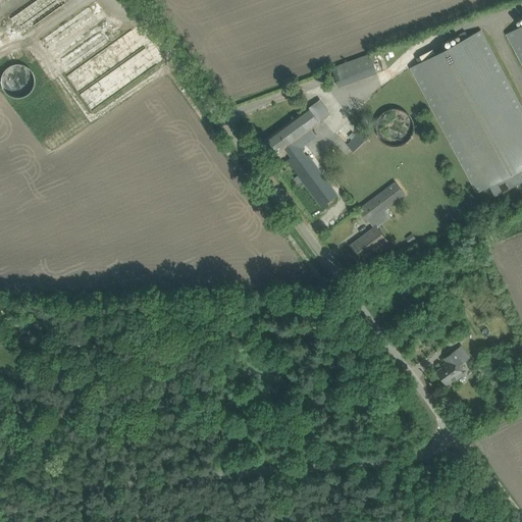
[(0,28),(0,50),(66,3),(64,0),(37,0),(11,18),(12,19),(0,28)]
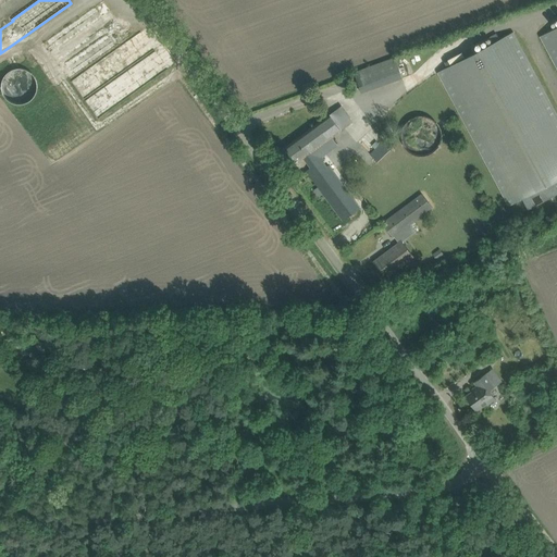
[(103,1),(95,8),(45,42),(70,78),(130,37),(103,1)]
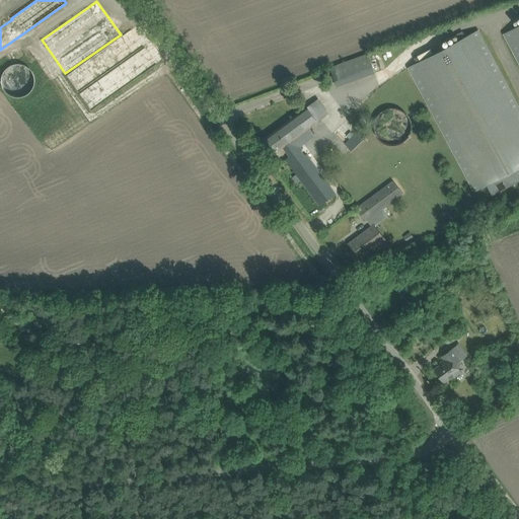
[(518,24),(504,33),(518,63),(518,24)]
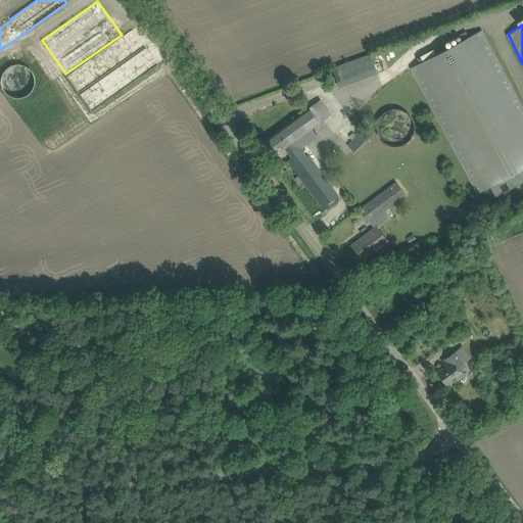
[(522,108),(482,30),(412,66),(477,192),(490,185),(496,196),(522,182),(522,108)]
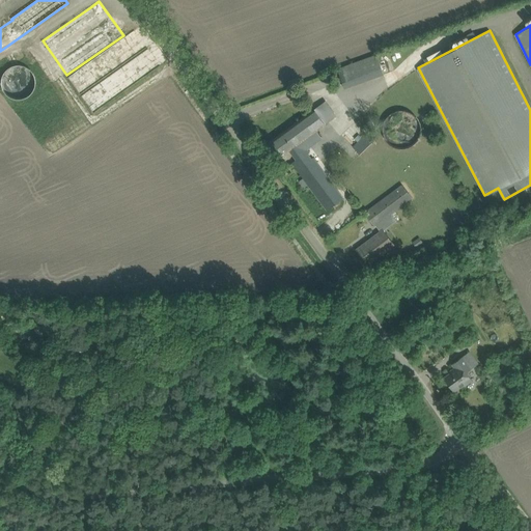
[(338,70),(345,88),(384,74),(376,55),(338,70)]
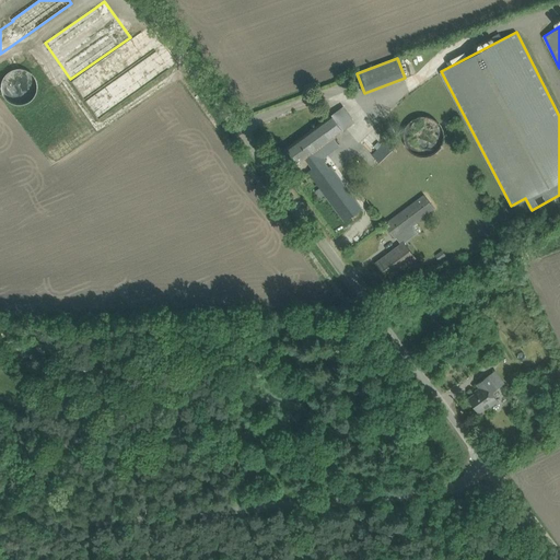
[(1,85),(1,86),(1,89),(1,90),(2,92),(2,93),(3,94),(3,96),(4,97),(6,98),(7,100),(8,101),(9,102),(11,103),(12,104),(13,104),(15,105),(16,105),(19,105),(20,105),(22,105),(23,105),(25,104),(26,104),(27,103),(30,103),(31,102),(32,101),(33,100),(34,98),(35,96),(36,95),(36,94),(37,92),(37,91),(38,89),(38,88),(38,85),(38,84),(37,83),(37,81),(36,80),(36,78),(35,77),(34,76),(33,74),(32,73),(31,72),(30,71),(28,70),(27,70),(25,69),(24,69),(22,68),(21,68),(19,68),(18,68),(16,69),(14,69),(13,69),(11,70),(10,71),(9,71),(8,72),(7,73),(6,74),(4,77),(3,78),(2,79),(2,80),(2,82),(1,83),(1,85)]
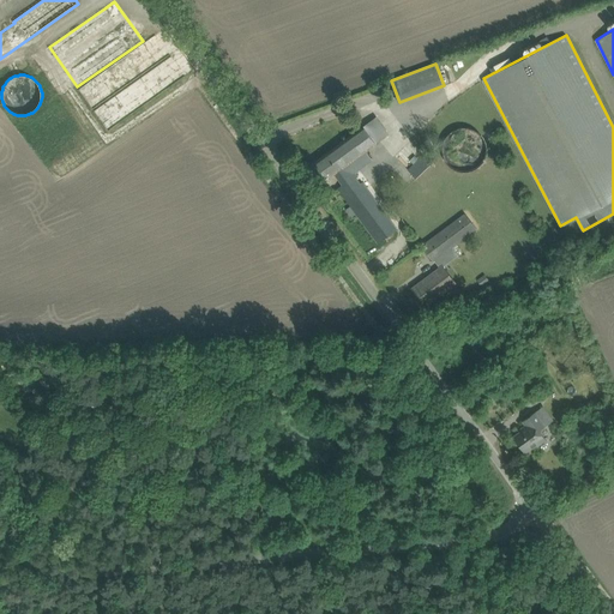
[(318,160),(308,167),(321,184),(335,174),(343,185),(338,188),(378,242),(387,235),(396,228),(361,182),(360,184),(355,176),(357,175),(355,173),(359,170),(351,161),(366,151),(389,134),(375,116),(318,160)]
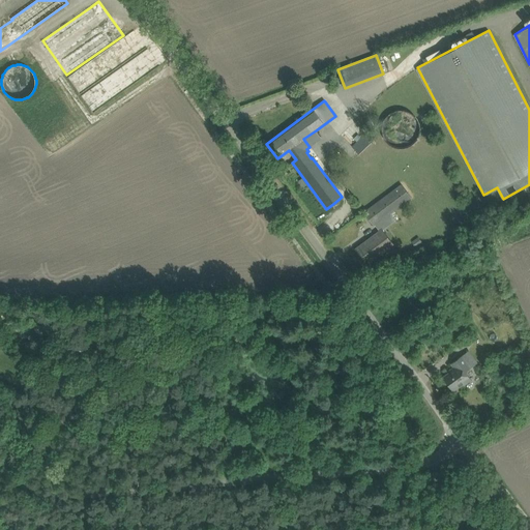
[(395,145),(402,146),(408,145),(414,141),(418,136),(420,129),(419,123),(417,117),(413,112),(408,109),(401,108),(394,109),(389,112),(385,116),(382,121),(382,127),(383,134),(385,139),(389,143),(395,145)]
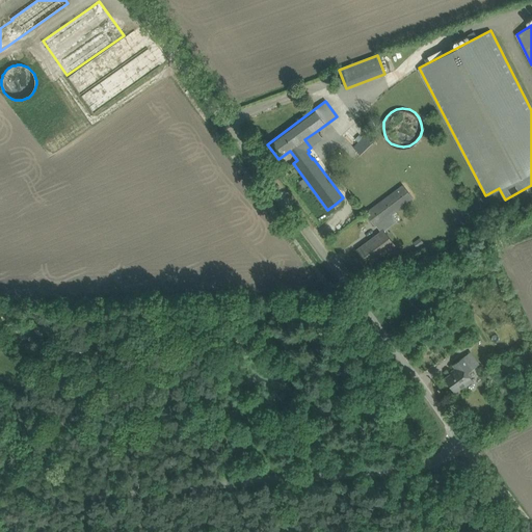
[(369,132),(353,147),(361,154),(376,138),(369,132)]
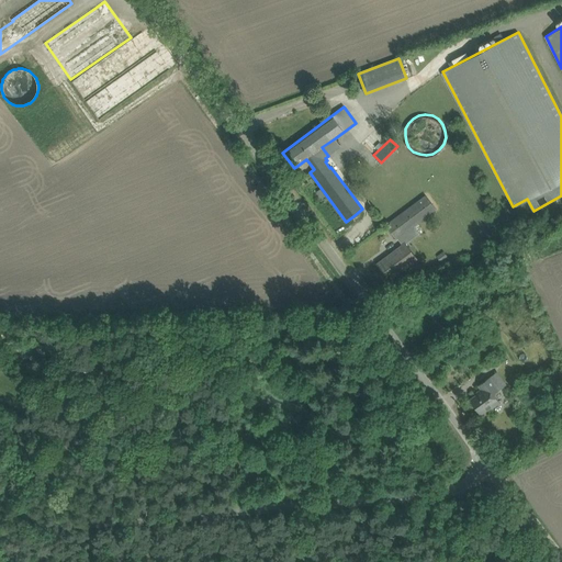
[(364,160),(369,157),(358,143),(353,147),(364,160)]
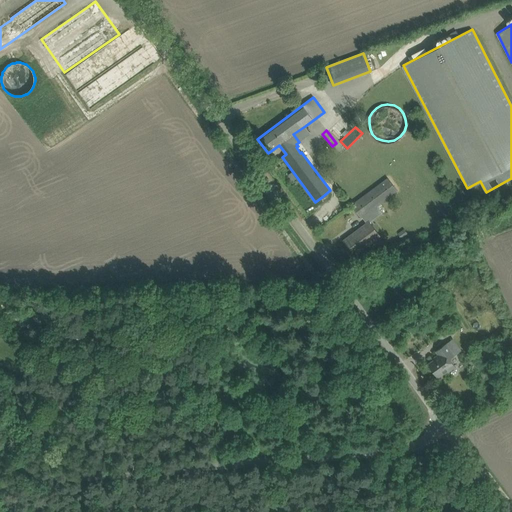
[(398,190),(388,178),(352,205),(361,218),(364,215),(369,221),(343,241),(354,254),(379,235),(370,222),(383,212),(378,206),(398,190)]
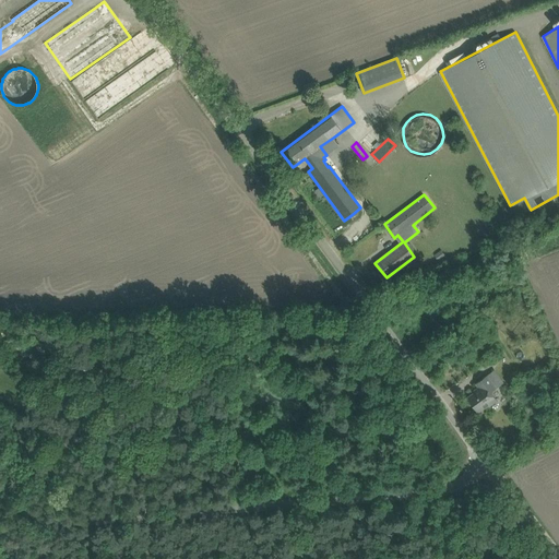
[(436,256),(435,256),(438,259),(444,254),(441,250),(436,256)]
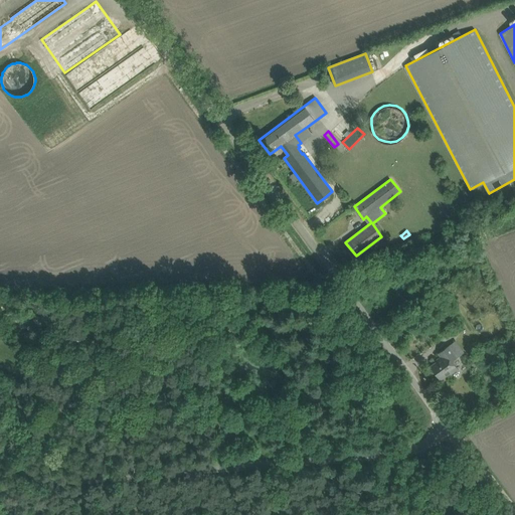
[(442,358),(432,365),(441,378),(450,372),(451,373),(458,368),(453,361),(458,357),(449,345),(441,351),(439,353),(442,358)]
